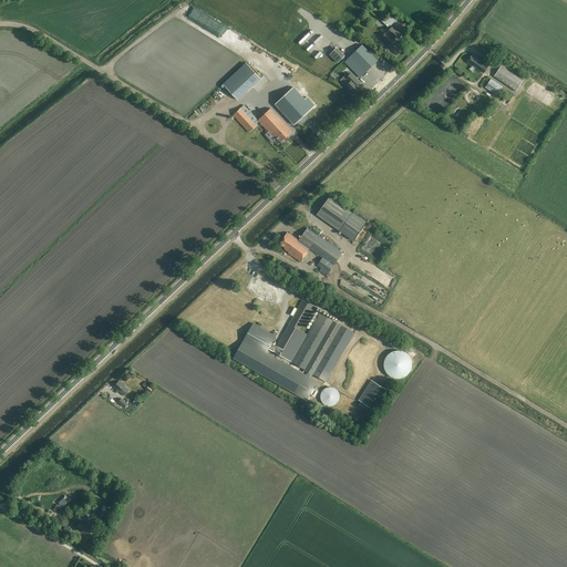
[(389,28),(395,21),(390,14),(383,22),(389,28)]
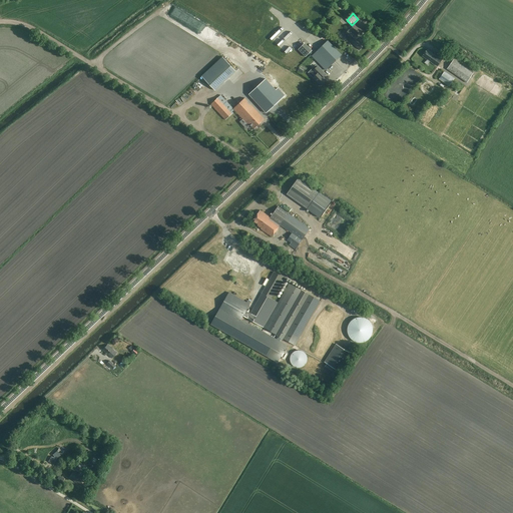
[(359,50),(365,44),(357,35),(362,30),(356,24),(345,35),(359,50)]
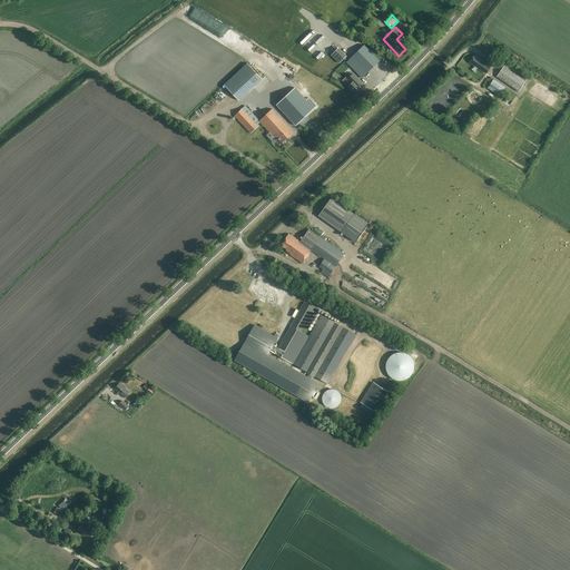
[(300,46),(313,32),(311,30),(297,43),(300,46)]
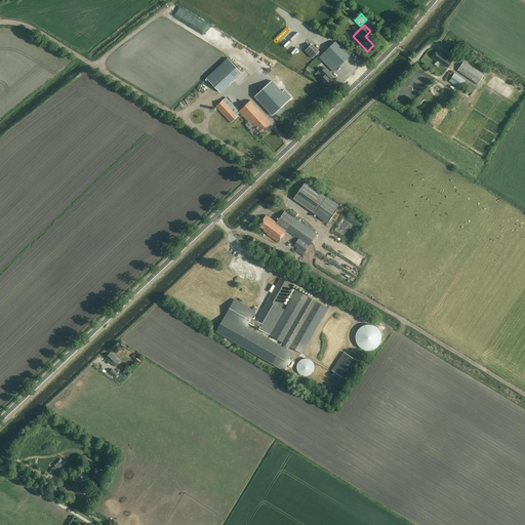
[(333,73),(338,68),(350,56),(335,42),(319,57),(333,73)]
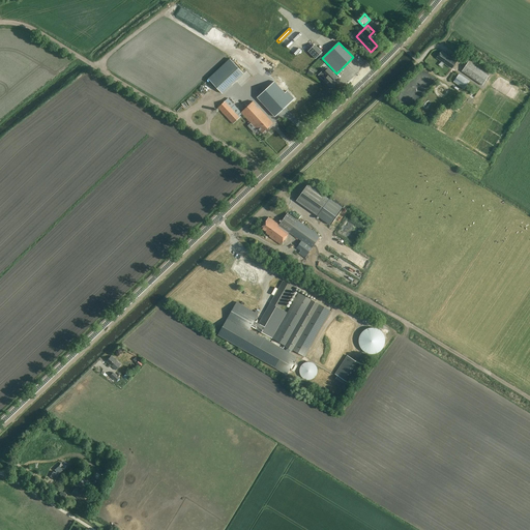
[(437,58),(438,59),(452,68),(457,62),(441,52),(437,58)]
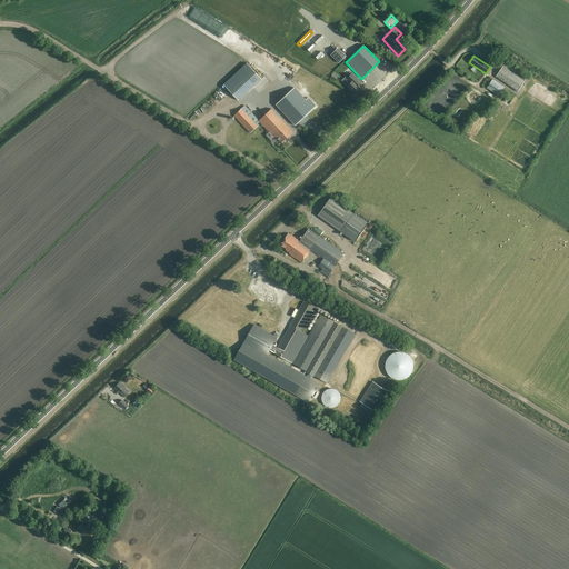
[(248,65),(242,69),(225,86),(239,101),(262,80),(248,65)]
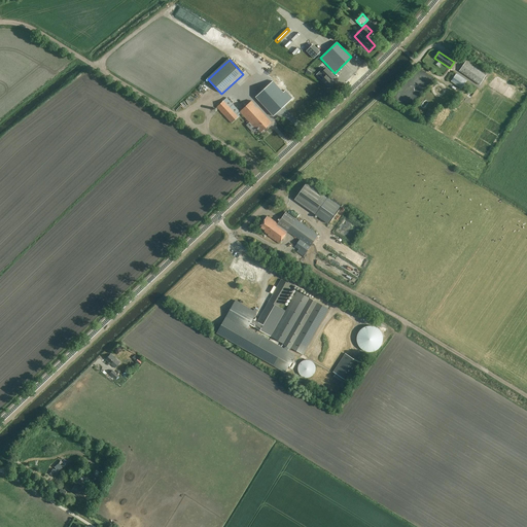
[(480,85),(486,75),(466,61),(459,71),(480,85)]
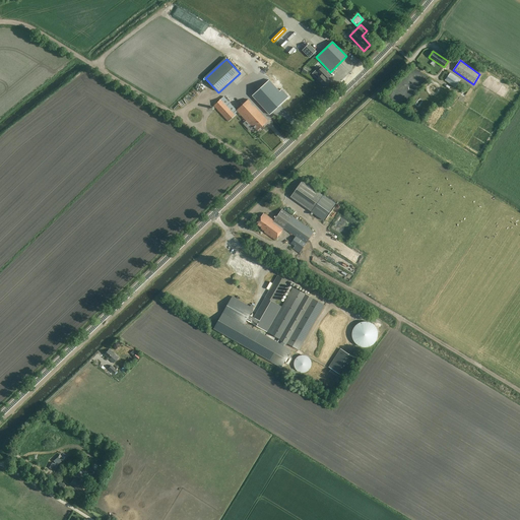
[(325,87),(330,81),(327,78),(330,76),(322,67),(317,72),(321,75),(317,79),(319,82),(320,82),(325,87)]
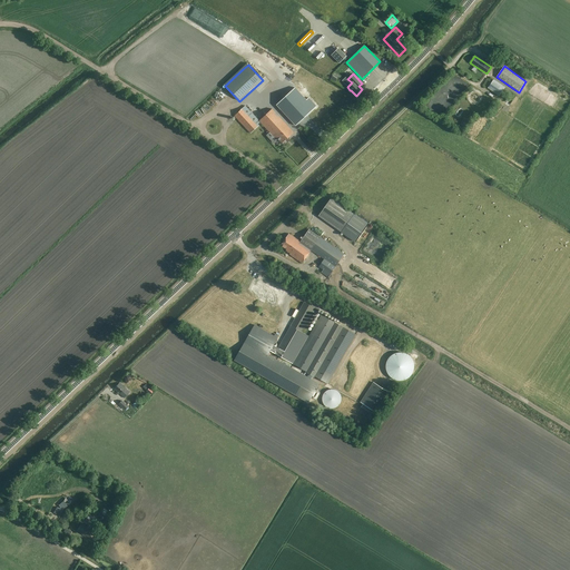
[(499,96),(505,87),(494,79),(488,88),(499,96)]
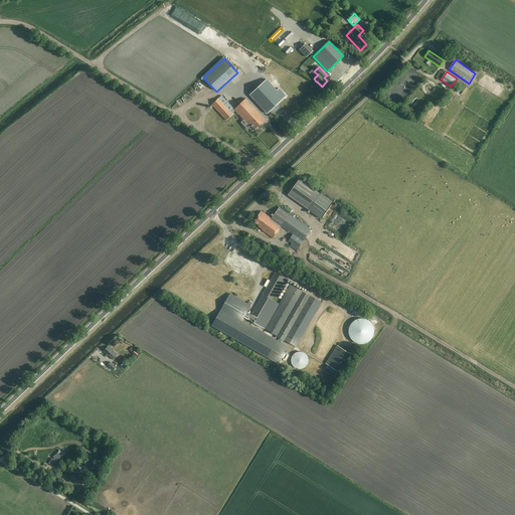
[(265,81),(249,95),(261,106),(268,114),(282,100),(284,99),(286,97),(279,89),(277,91),(267,79),(265,81)]
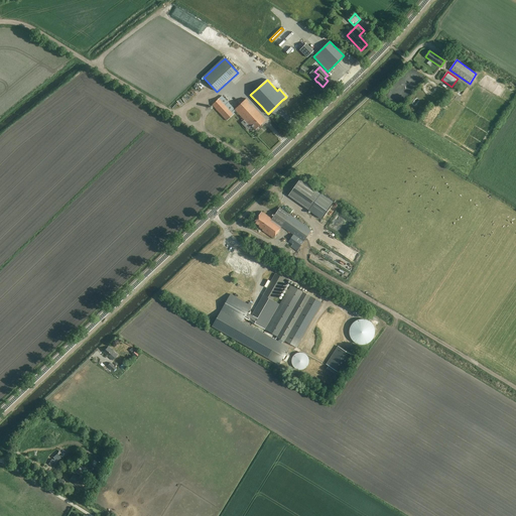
[(235,110),(222,96),(212,105),(227,121),(237,112),(251,128),(253,127),(255,130),(266,120),(246,99),(235,110)]
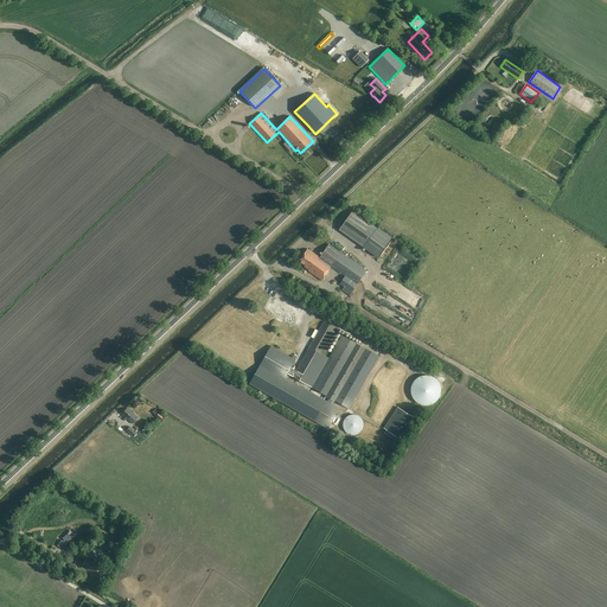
[(363,248),(377,227),(353,210),(339,230),(363,248)]
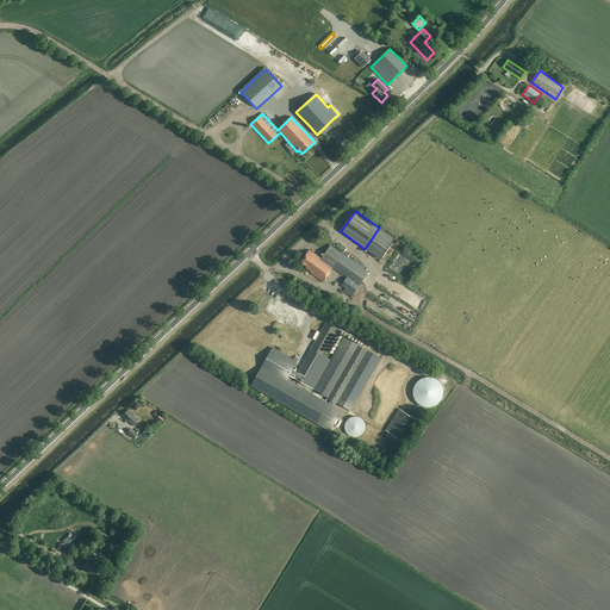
[(379,228),(365,249),(380,259),(394,238),(379,228)]
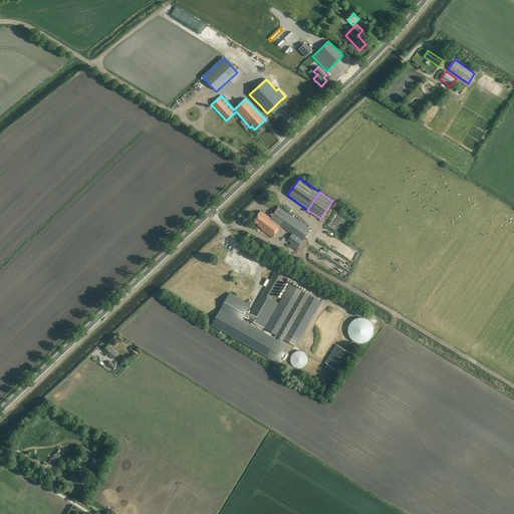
[(261,211),(253,221),(259,225),(258,226),(262,229),(261,230),(272,238),(281,226),(288,231),(292,234),(290,238),(288,241),(292,243),(290,246),(296,250),(297,248),(310,230),(299,222),(299,221),(288,214),(279,207),(276,210),(271,218),(261,211)]
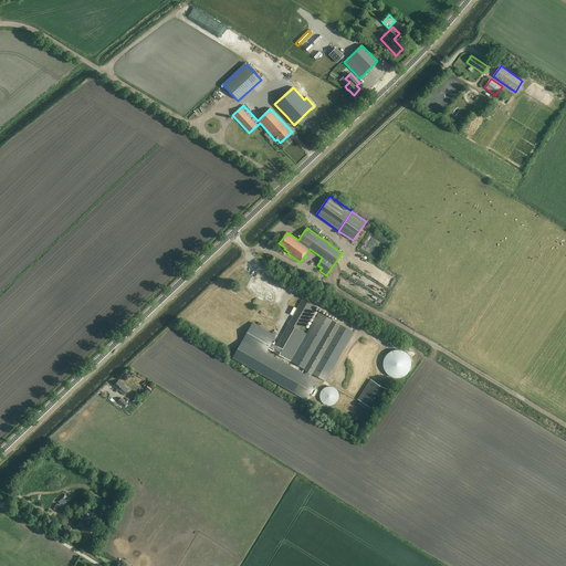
[(362,245),(374,253),(376,248),(375,247),(375,245),(374,244),(375,242),(378,244),(380,242),(376,239),(373,244),(369,242),(371,237),(368,236),(362,245)]
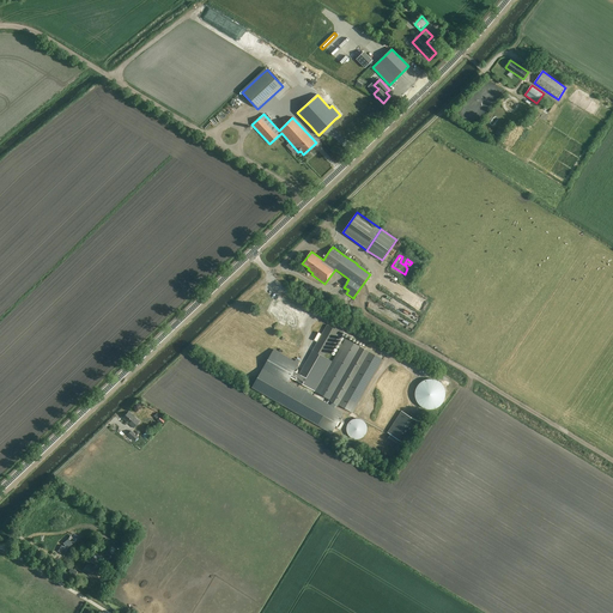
[(382,273),(390,280),(393,277),(384,269),(382,273)]
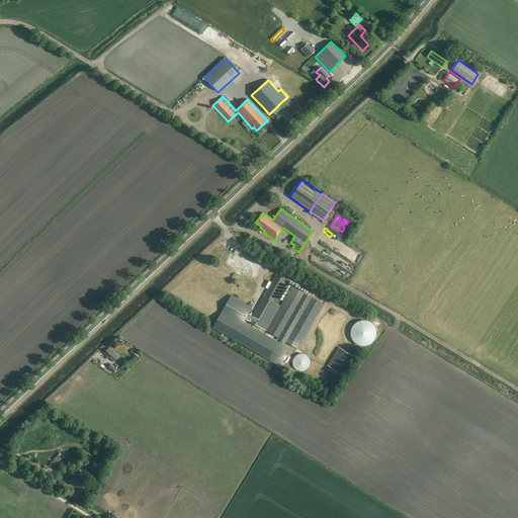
[(314,252),(310,256),(321,266),(325,261),(314,252)]
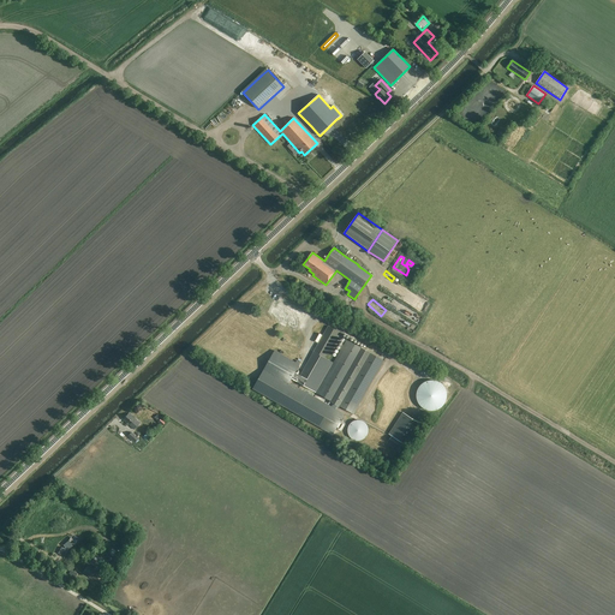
[(273,318),(293,329),(299,320),(278,308),(273,318)]
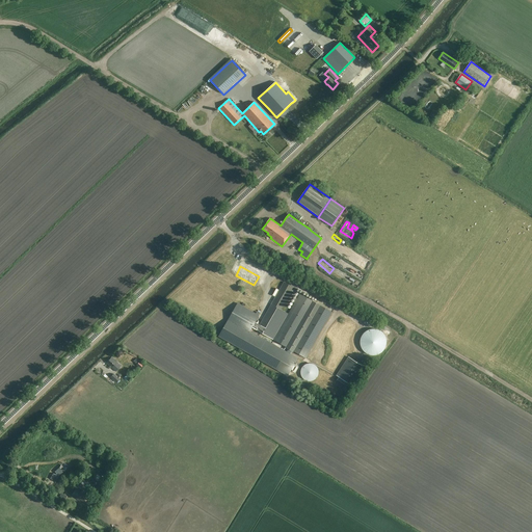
[(219,292),(201,282),(197,288),(202,290),(200,293),(209,298),(210,297),(215,299),(219,292)]
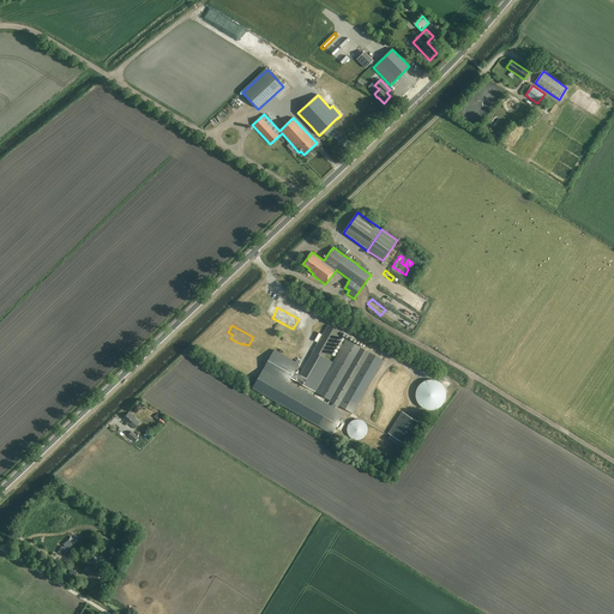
[(327,325),(296,381),(307,387),(315,392),(332,363),(324,359),(339,332),(327,325)]
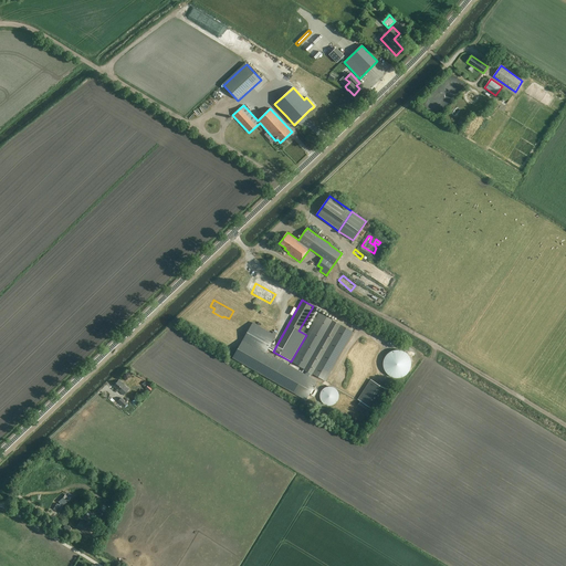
[(306,335),(291,362),(326,381),(354,332),(320,313),(306,335)]
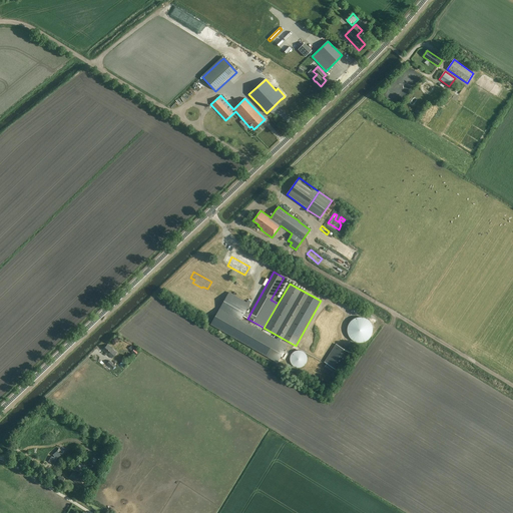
[(278,363),(288,346),(241,320),(250,305),(229,293),(210,325),(278,363)]
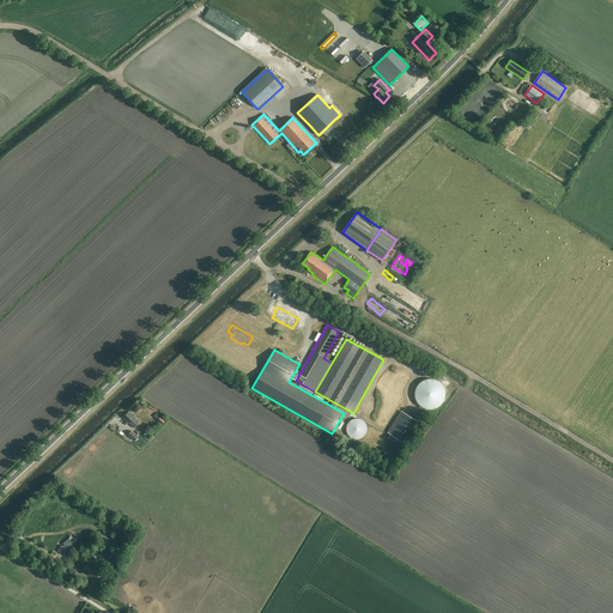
[(425,408),(429,410),(434,410),(437,408),(441,406),(444,402),(445,399),(447,394),(445,390),(444,386),(441,382),(437,380),(432,378),(428,378),(424,381),(420,383),(417,387),(416,390),(416,395),(416,399),(418,402),(420,406),(425,408)]
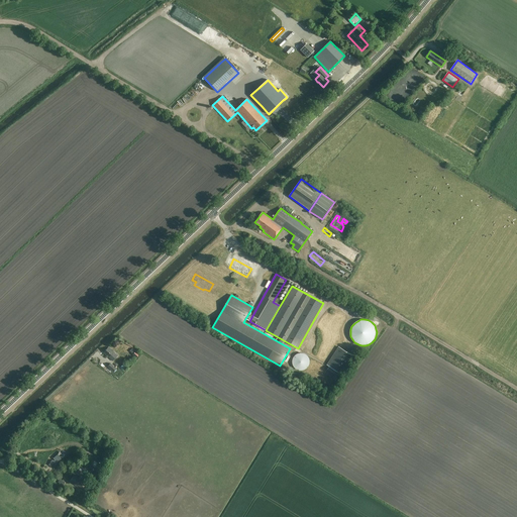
[(327,365),(331,368),(340,374),(352,355),(338,346),(327,365)]
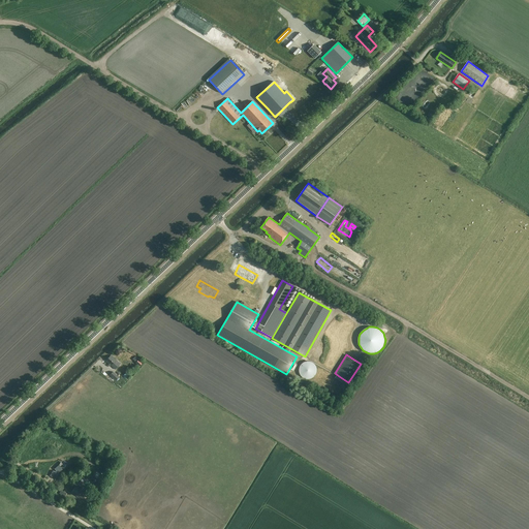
[(116,370),(120,364),(111,355),(105,361),(116,370)]
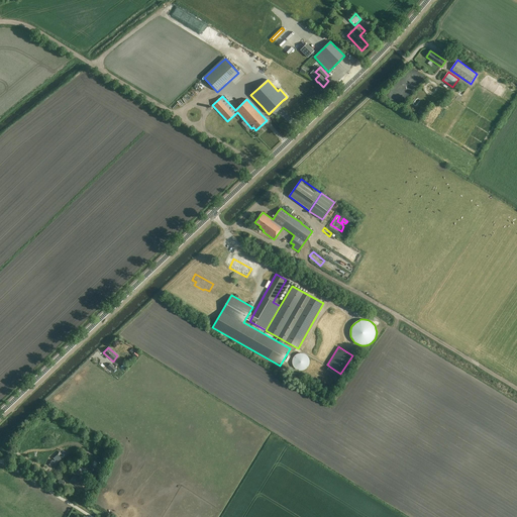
[(310,363),(308,356),(304,353),(299,353),(294,356),(293,362),(294,367),(298,371),(304,371),(308,368),(310,363)]
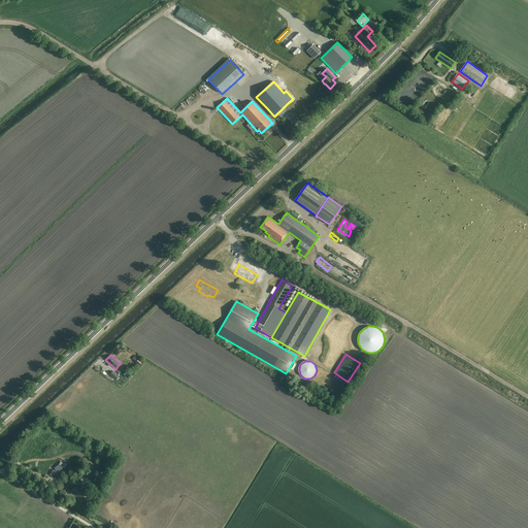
[(116,381),(119,377),(112,371),(109,374),(116,381)]
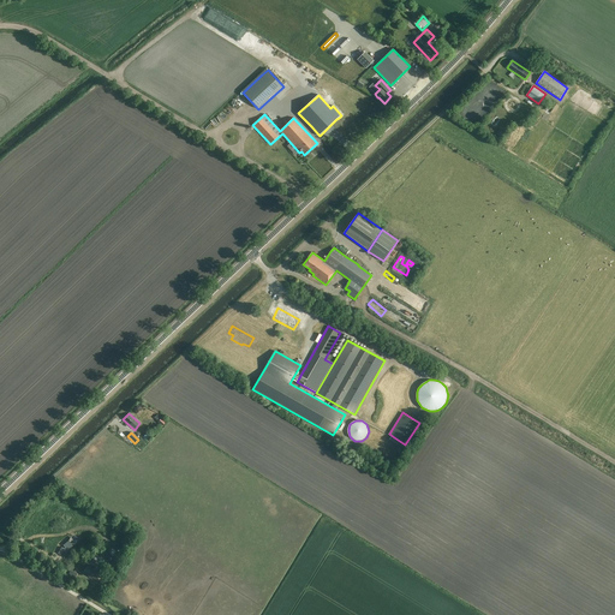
[(58,554),(64,557),(69,550),(73,547),(69,541),(63,545),(65,548),(61,548),(58,554)]
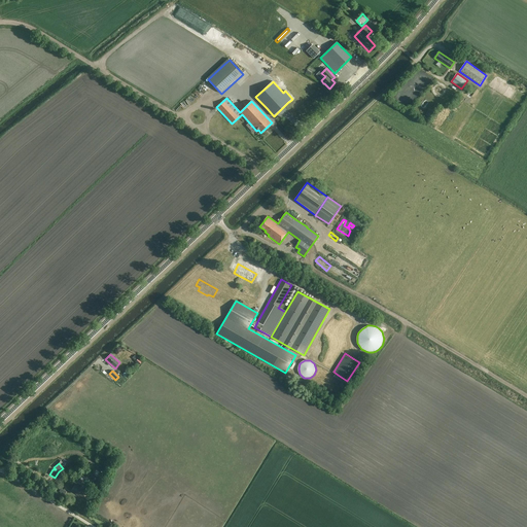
[(80,486),(80,487),(80,488),(82,489),(82,487),(85,489),(90,482),(81,477),(77,484),(80,486)]
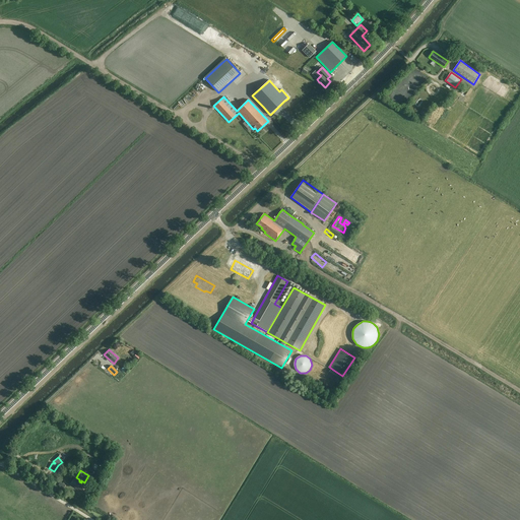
[(82,493),(86,486),(81,482),(79,481),(79,480),(75,477),(70,484),(82,493)]
